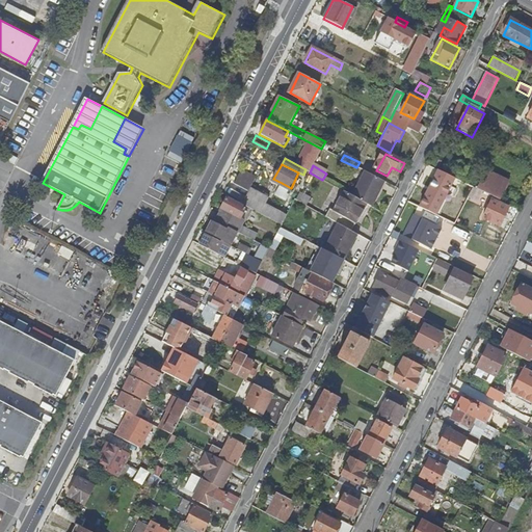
[(249,192),(251,189),(257,178),(242,170),(235,184),(249,192)]
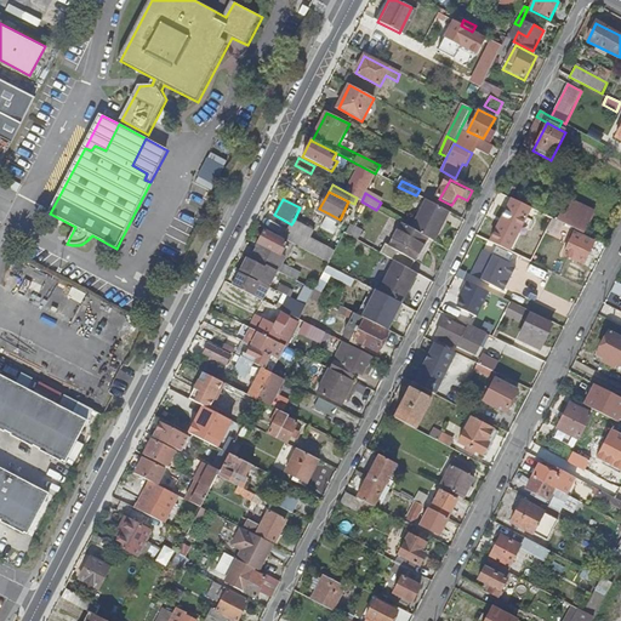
[(567,199),(557,220),(577,229),(586,233),(596,212),(567,199)]
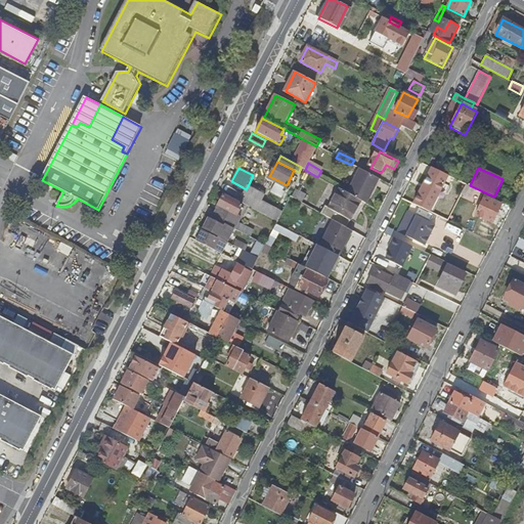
[(378,179),(359,169),(347,193),(358,201),(364,204),(378,179)]
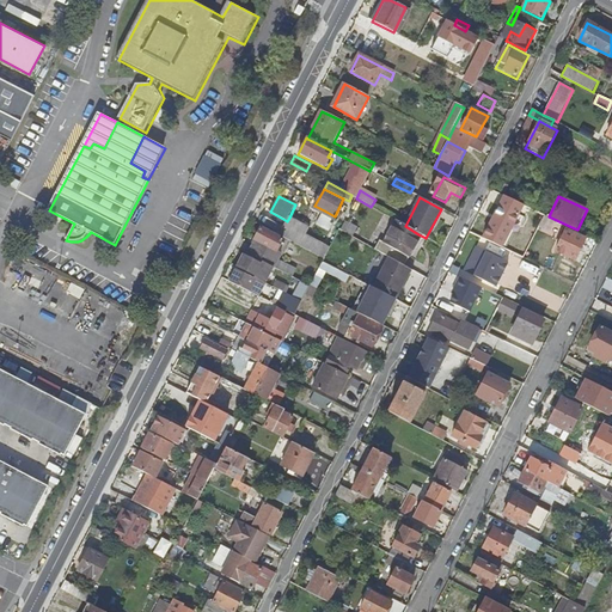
[(329,227),(335,216),(324,210),(318,222),(329,227)]
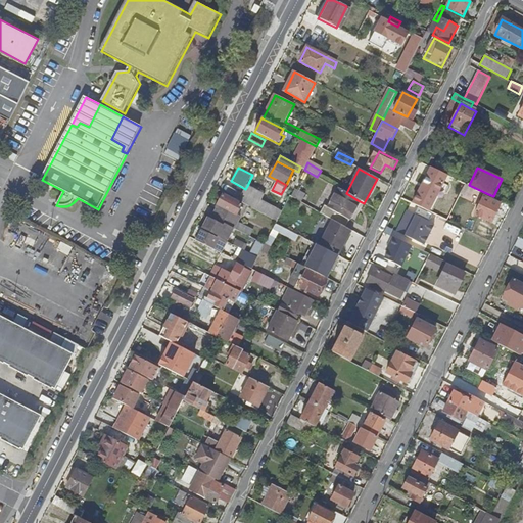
[(245,189),(239,201),(277,222),(285,204),(247,186),(245,189)]
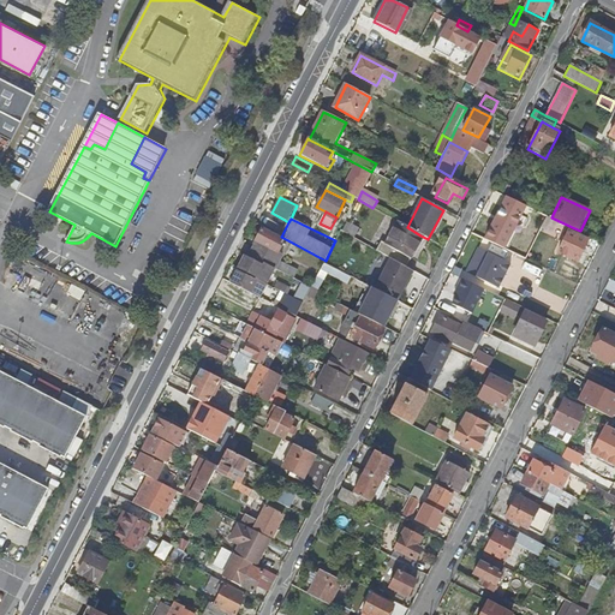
[(378,240),(372,249),(384,256),(402,266),(421,236),(407,227),(394,220),(382,242),(378,240)]
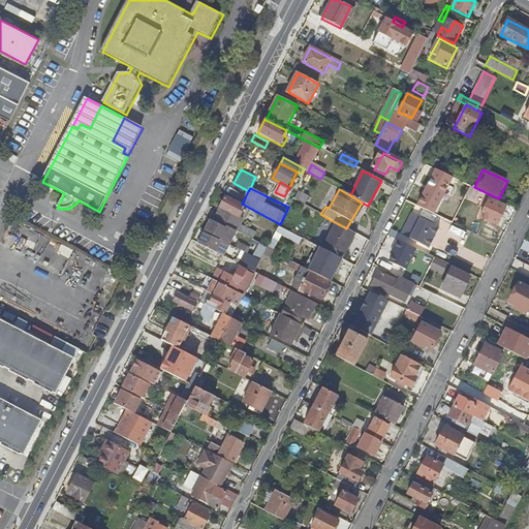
[(308,196),(303,193),(302,194),(299,201),(304,205),(308,196)]
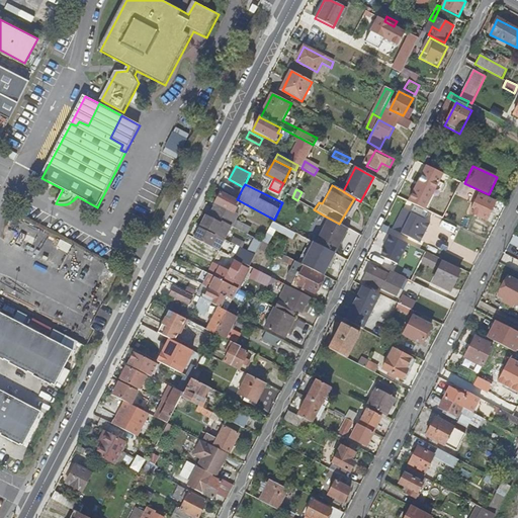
[(487,197),(489,194),(482,191),(472,210),(460,204),(455,217),(466,223),(471,212),(487,221),(496,202),(487,197)]
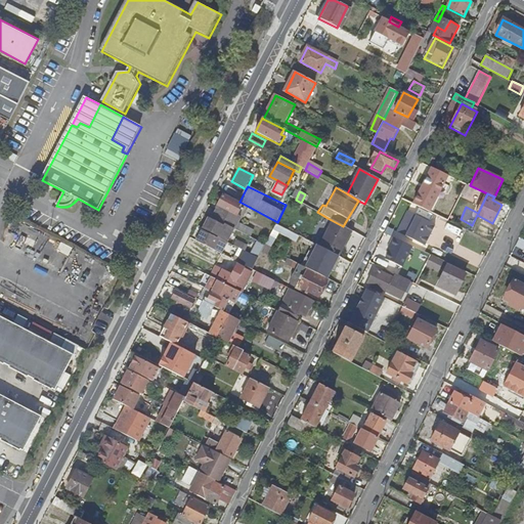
[(220,207),(213,219),(234,230),(246,208),(223,197),(218,206),(220,207)]
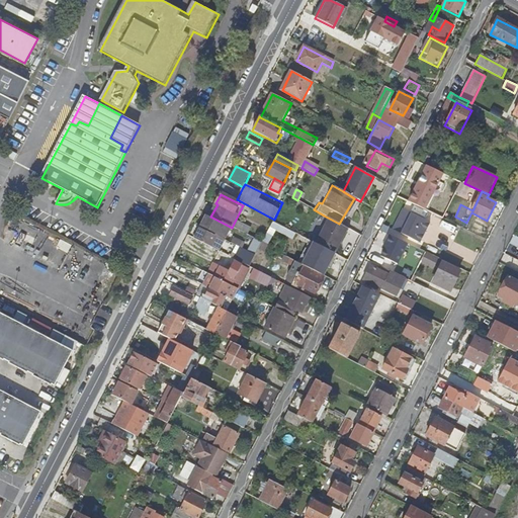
[(311,209),(295,201),(293,205),(309,213),(311,209)]
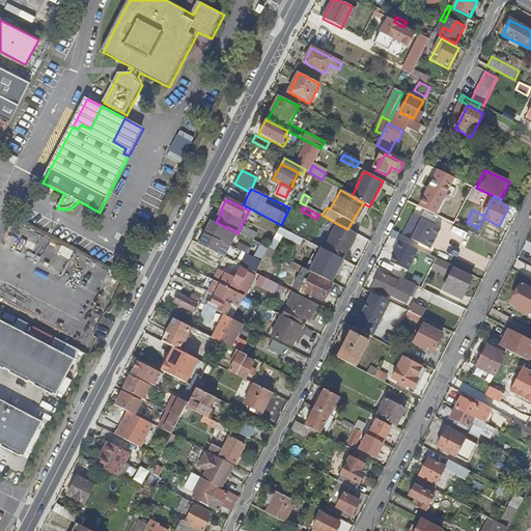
[(403,233),(432,248),(445,222),(416,208),(403,233)]
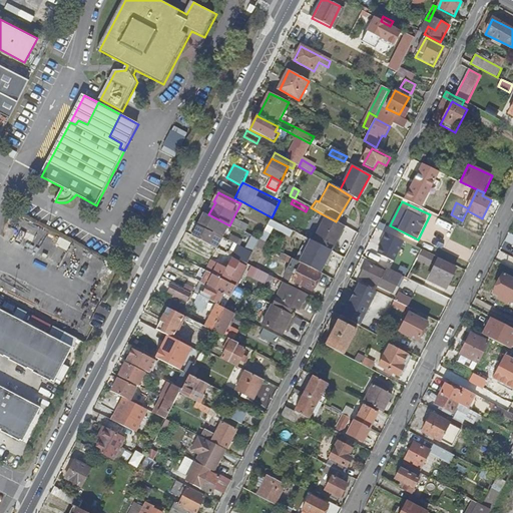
[(308,238),(328,248),(341,224),(336,221),(321,213),(308,238)]
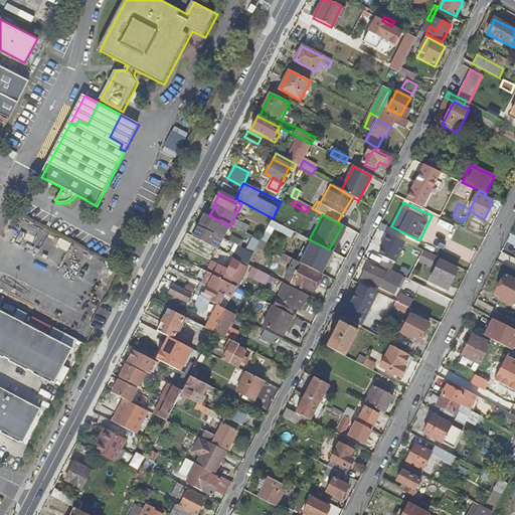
[(227,227),(205,216),(201,225),(215,233),(215,234),(221,238),(227,227)]
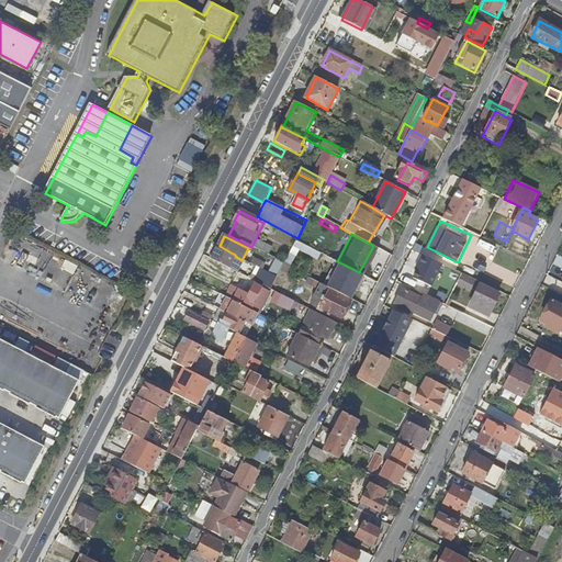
[(216,250),(212,260),(228,269),(234,259),(216,250)]
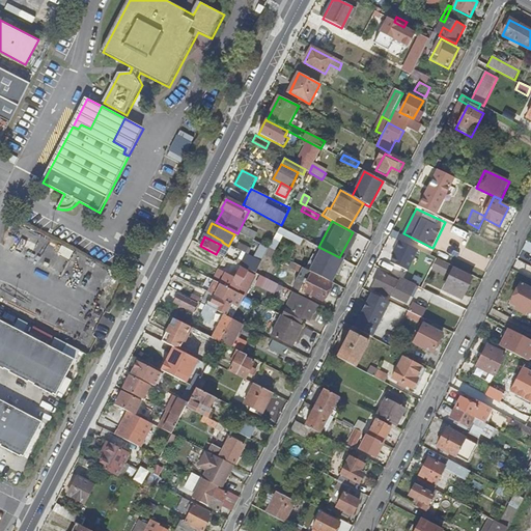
[(389,261),(409,271),(420,248),(400,238),(391,256),(383,252),(378,262),(387,267),(389,261)]
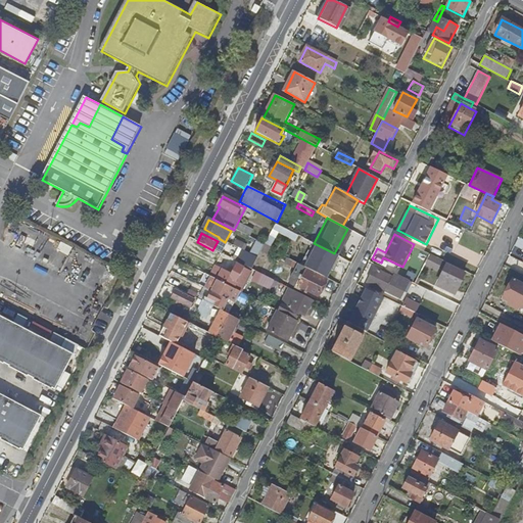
[(247,253),(257,258),(265,245),(254,240),(247,253)]
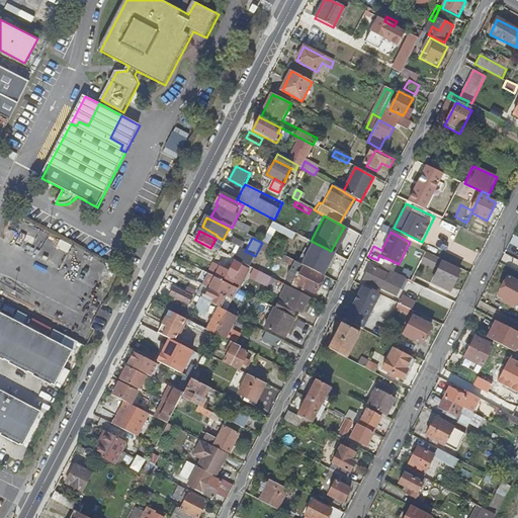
[(239,248),(233,259),(249,267),(255,256),(245,251),(239,248)]
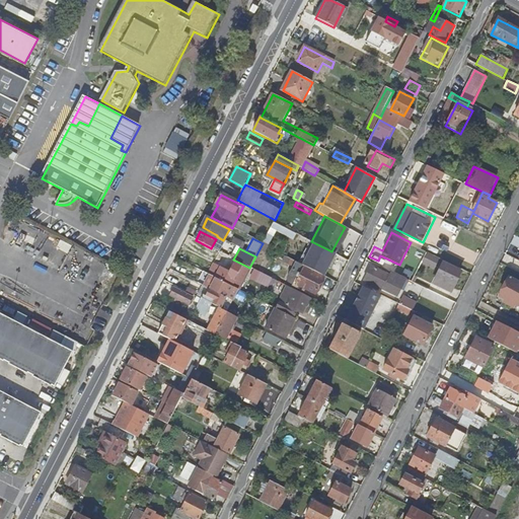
[(430,267),(435,255),(427,251),(422,263),(430,267)]
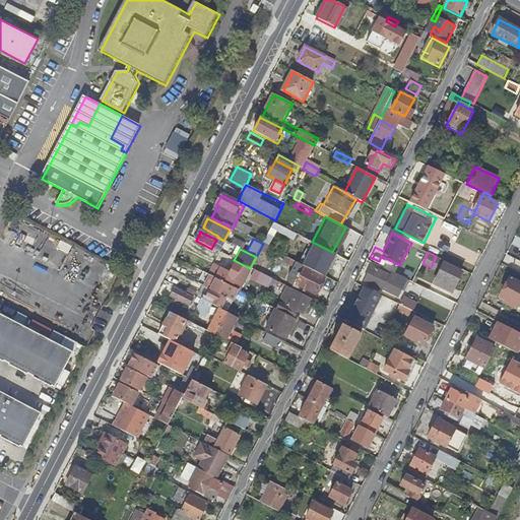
[(215,268),(210,276),(217,279),(232,287),(239,290),(248,273),(270,284),(272,280),(250,268),(249,270),(236,264),(230,275),(215,268)]
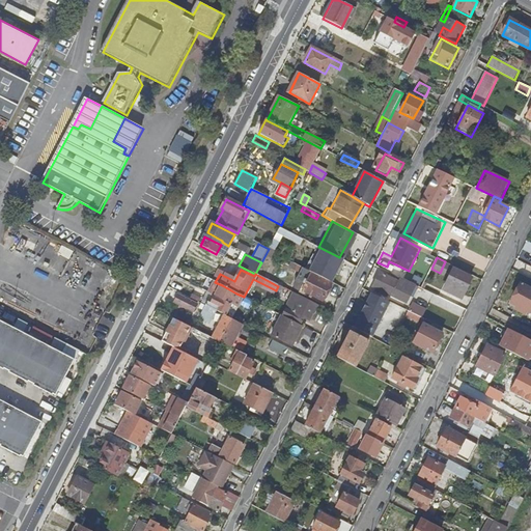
[(472,277),(455,270),(449,283),(457,287),(455,291),(464,295),(472,277)]
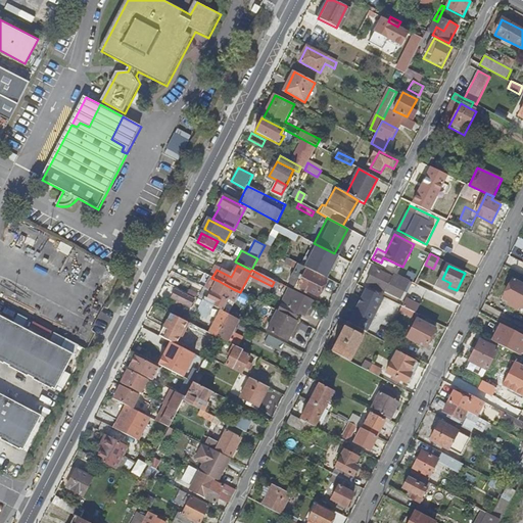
[(326,280),(306,271),(298,287),(318,297),(326,280)]
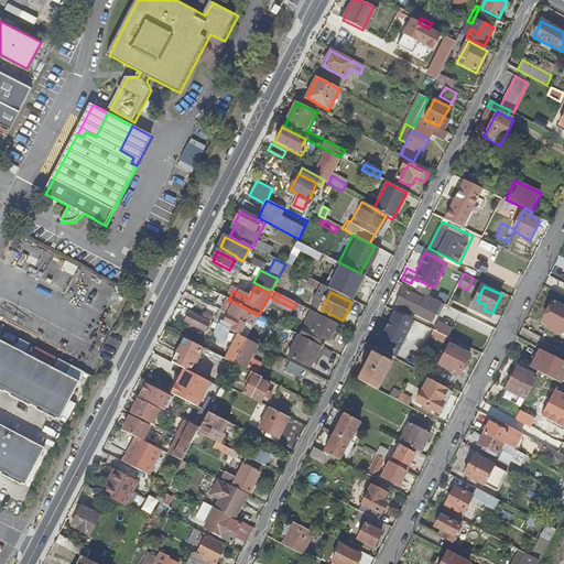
[(425,301),(407,292),(399,307),(418,317),(425,301)]
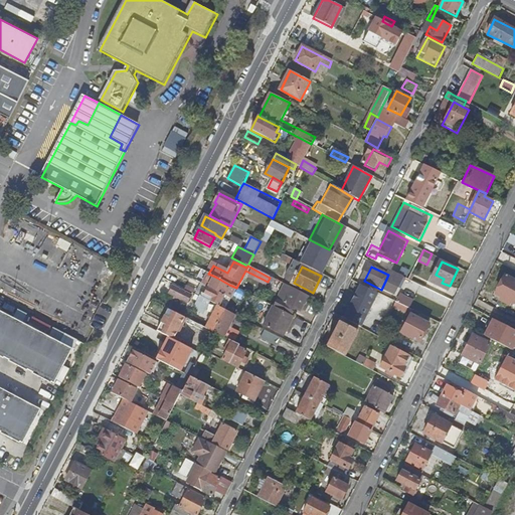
[(236,288),(229,285),(215,277),(208,274),(204,283),(209,285),(208,288),(209,288),(220,294),(223,296),(226,297),(230,299),(236,288)]
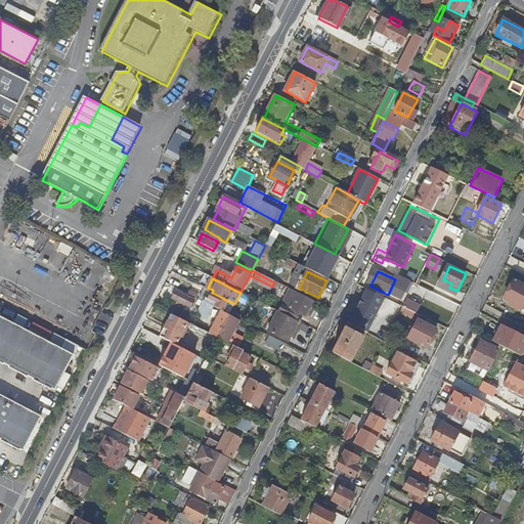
[(523,305),(523,285),(514,280),(504,299),(510,302),(509,306),(518,311),(519,307),(522,309),(523,305)]
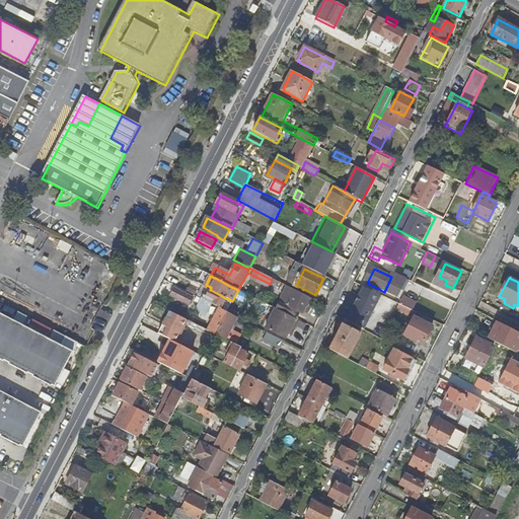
[(364,329),(381,295),(363,286),(347,320),(363,329),(364,329)]
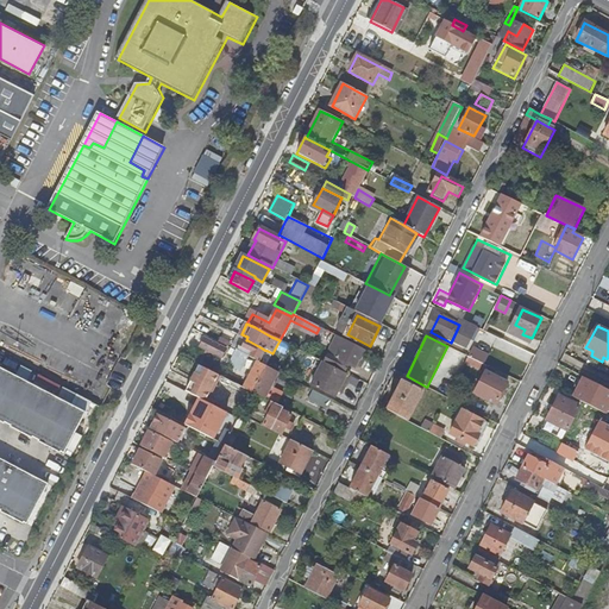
[(238,337),(232,350),(265,366),(272,353),(268,351),(264,358),(261,356),(264,350),(261,347),(248,340),(246,340),(243,339),(239,337),(238,337)]
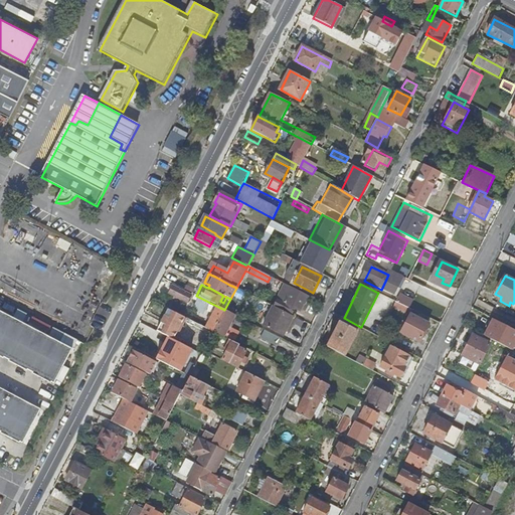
[(191,296),(173,287),(170,294),(188,303),(191,296)]
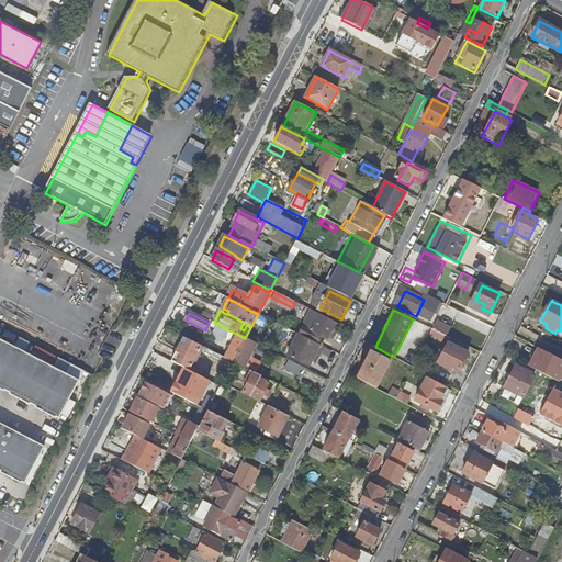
[(319,336),(326,338),(329,332),(332,333),(333,332),(335,325),(326,321),(327,319),(317,314),(304,338),(316,344),(319,336)]
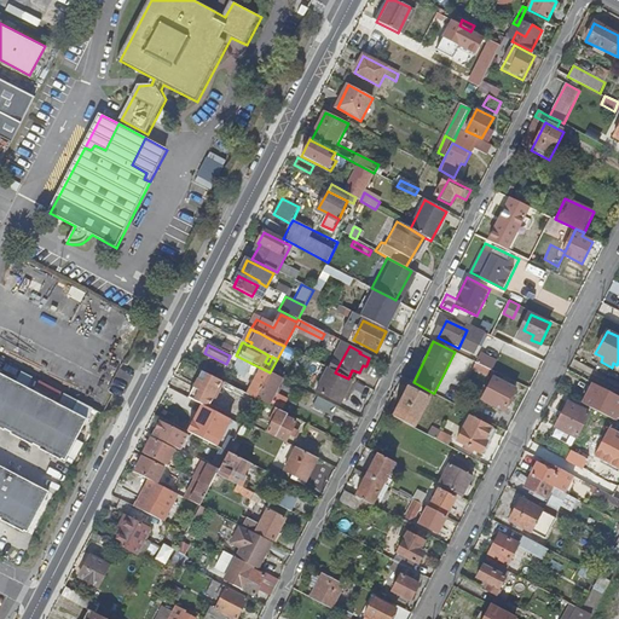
[(481,354),(480,363),(496,365),(496,356),(481,354)]
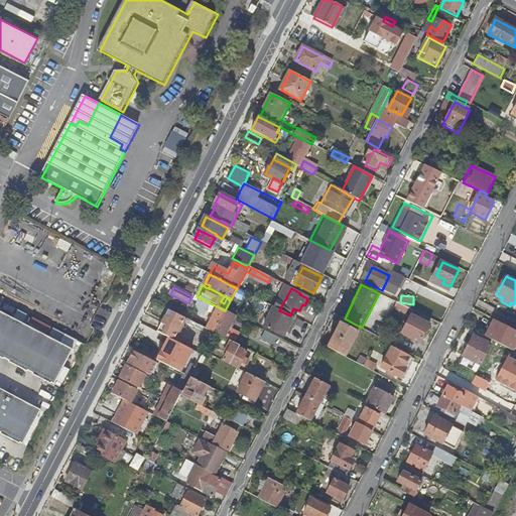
[(396,301),(394,305),(409,312),(411,309),(396,301)]
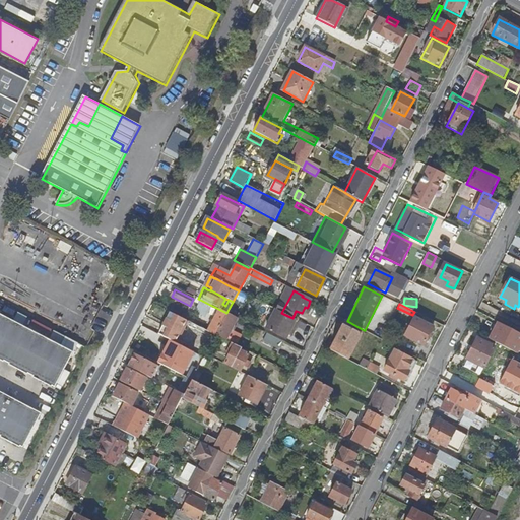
[(217,312),(207,331),(215,336),(225,316),(217,312)]
